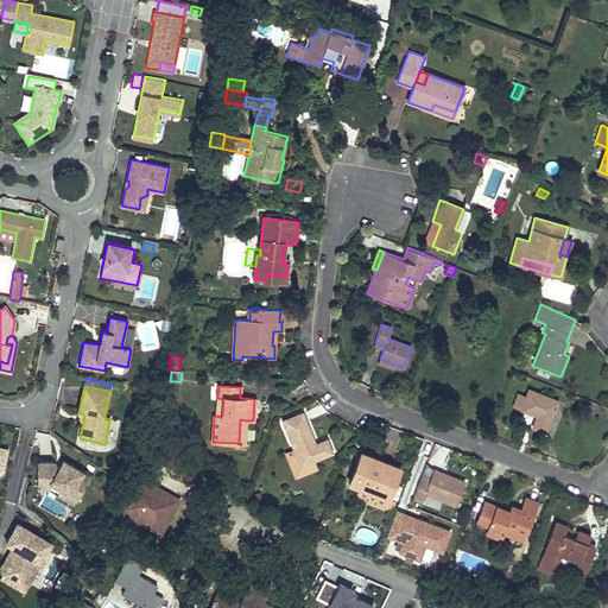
[(546,434),(558,401),(529,390),(526,397),(521,410),(537,416),(532,428),(546,434)]
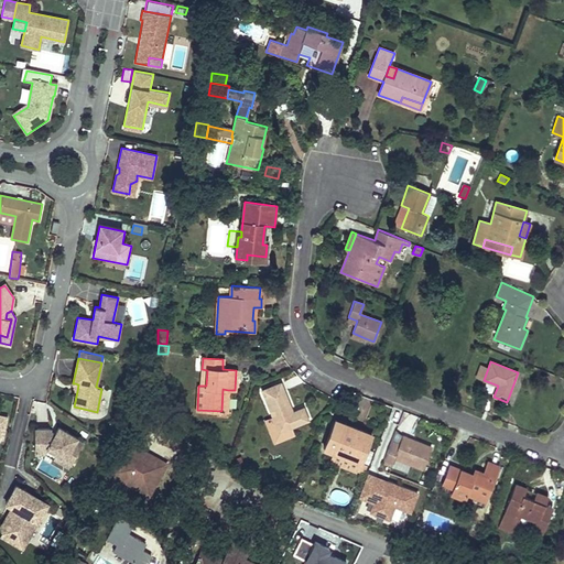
[(477,378),(484,380),(488,368),(481,366),(477,378)]
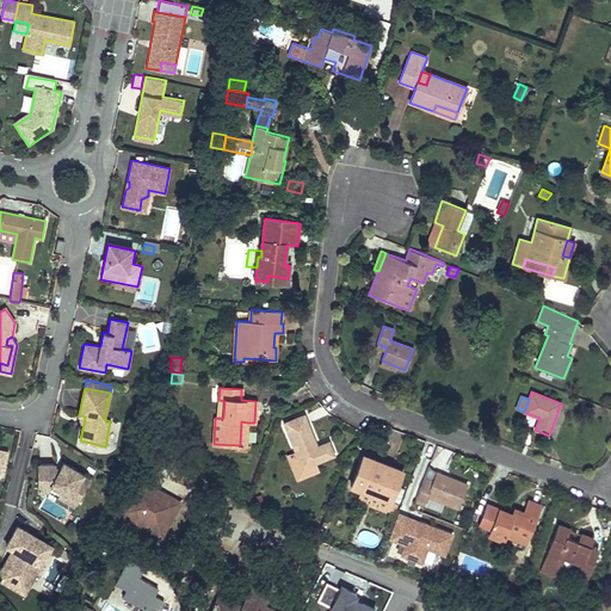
[(315,463),(334,455),(329,442),(318,446),(304,415),(285,423),(297,452),(303,468),(315,463)]
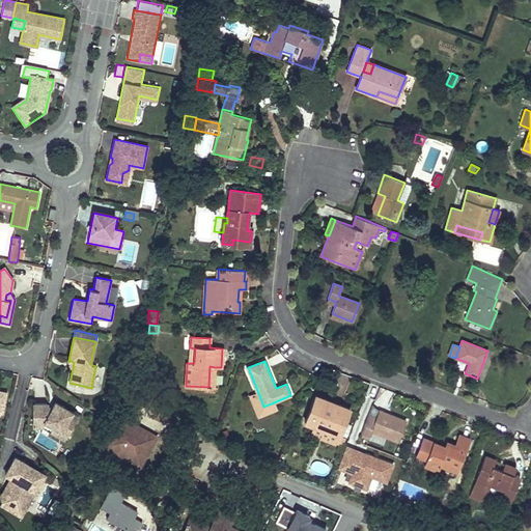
[(128,400),(141,409),(147,397),(144,395),(146,392),(139,388),(137,391),(134,389),(128,400)]
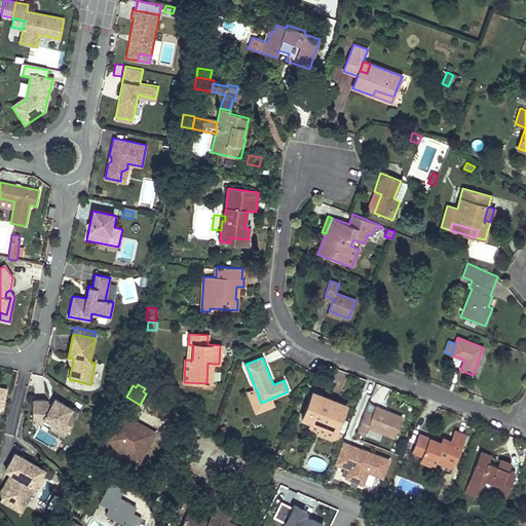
[(273,406),(271,399),(261,403),(256,389),(249,392),(257,412),(273,406)]
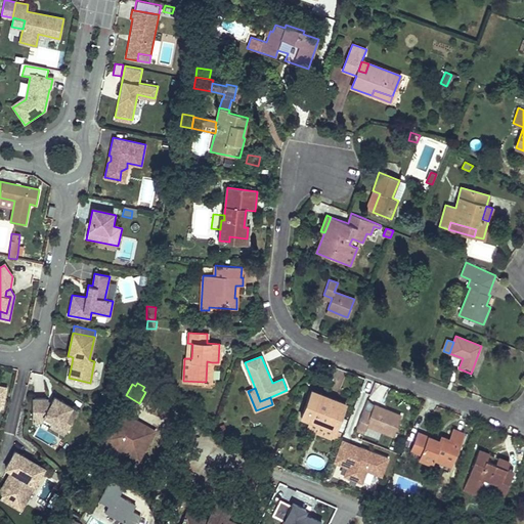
[(335,430),(345,403),(311,390),(301,417),(310,420),(307,428),(332,438),(335,430)]
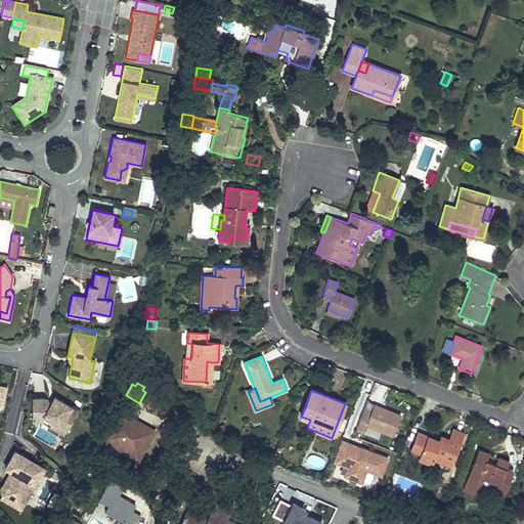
[(47,398),(33,398),(33,421),(41,421),(44,416),(60,426),(62,422),(70,426),(78,412),(71,408),(72,406),(54,396),(49,405),(47,403),(47,398)]
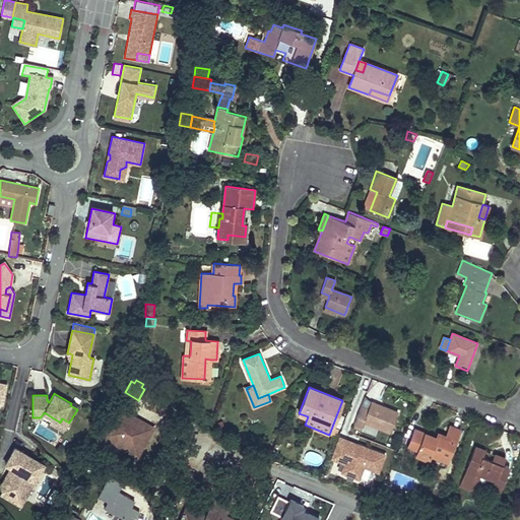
[(397,412),(371,402),(369,409),(362,406),(353,427),(361,430),(361,429),(363,423),(375,428),(389,433),(397,412)]
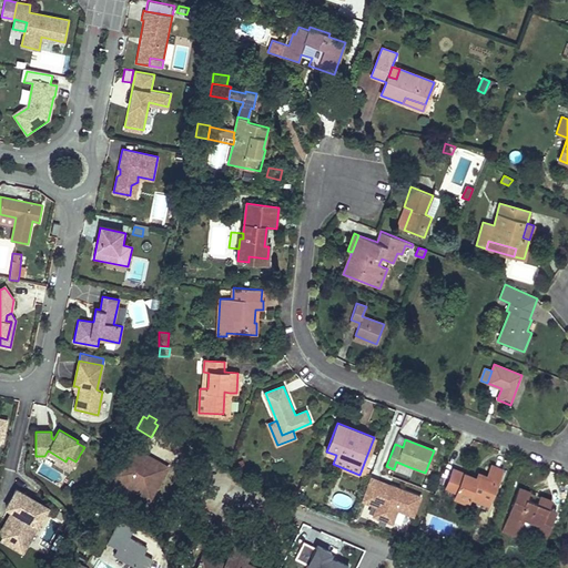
[(149,464),(152,458),(130,445),(111,476),(149,498),(154,490),(139,482),(138,484),(128,477),(129,475),(119,470),(131,449),(143,457),(144,460),(149,464)]
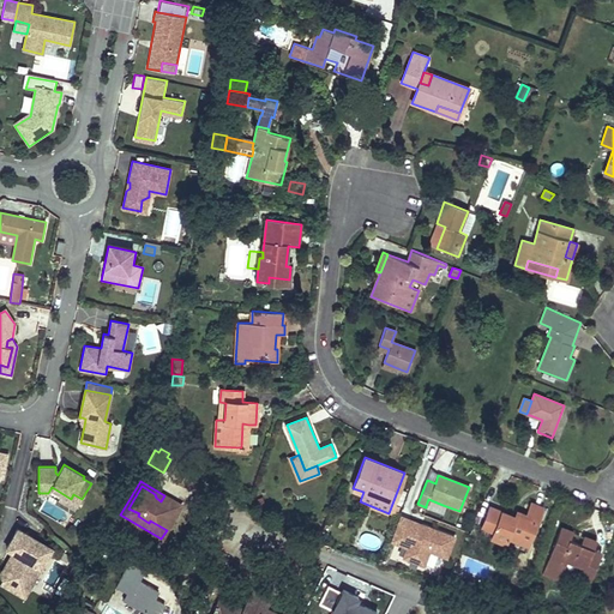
[(167,530),(180,505),(164,495),(161,501),(156,498),(155,494),(142,486),(128,509),(139,513),(138,516),(149,523),(150,521),(167,530)]
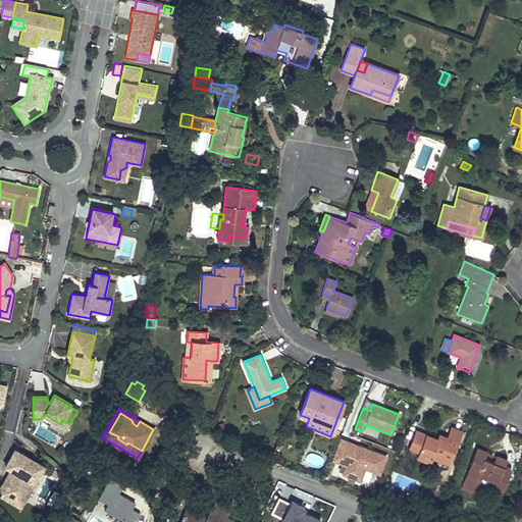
[(64,432),(69,424),(62,420),(60,424),(44,414),(41,419),(64,432)]
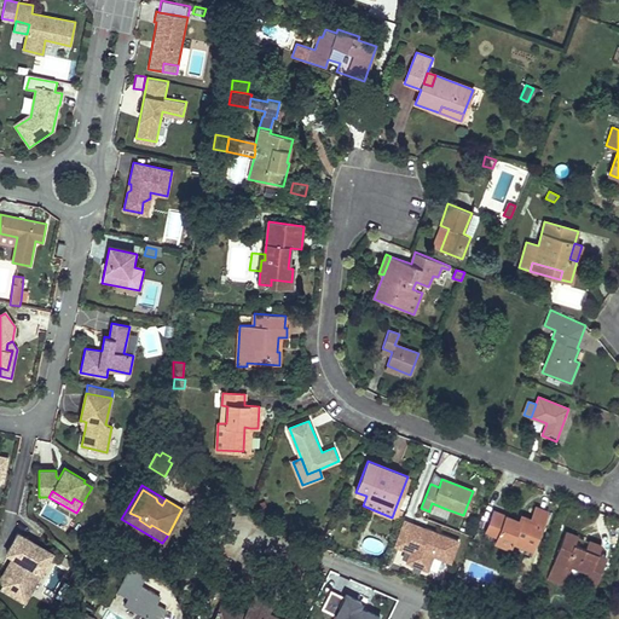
[(432,503),(429,510),(444,516),(446,509),(432,503)]
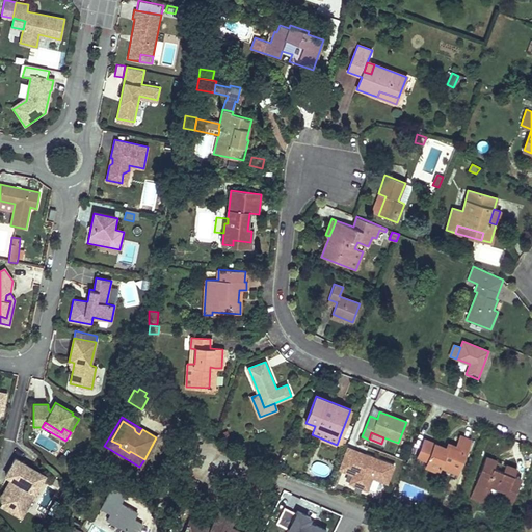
[(340,436),(337,445),(343,447),(346,439),(340,436)]
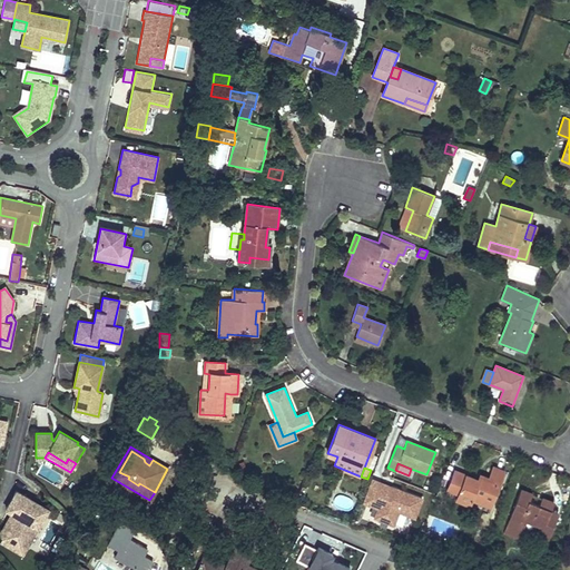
[(490,507),(504,471),(493,468),(489,479),(480,474),(478,480),(455,471),(448,490),(459,494),(457,500),(470,504),(471,500),(490,507)]
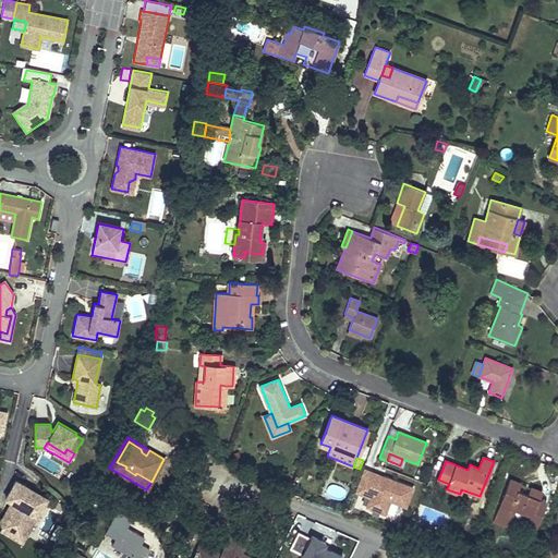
[(363,469),(354,490),(370,497),(366,506),(386,513),(390,500),(405,506),(413,487),(363,469)]
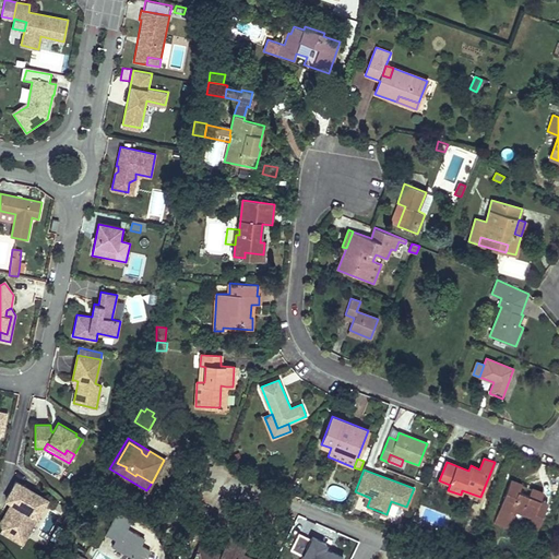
[(532,516),(534,516),(539,502),(544,492),(532,488),(528,495),(520,491),(522,484),(511,479),(495,522),(510,528),(516,511),(532,516)]
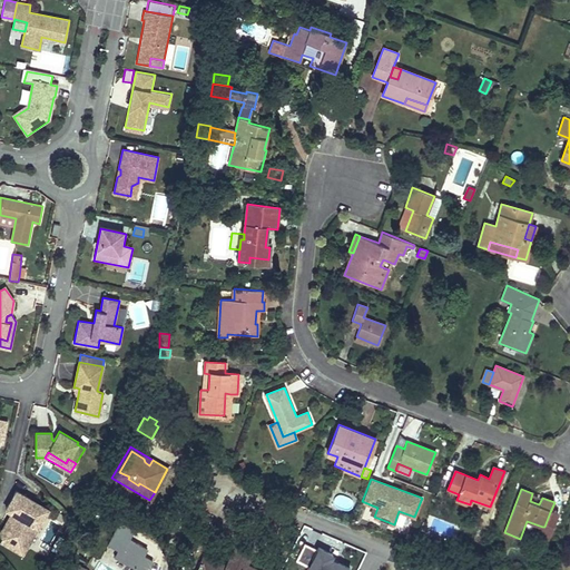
[(48,510),(17,491),(6,509),(12,513),(17,516),(11,524),(7,522),(1,532),(2,536),(0,541),(7,544),(11,537),(21,542),(25,538),(30,541),(48,510)]
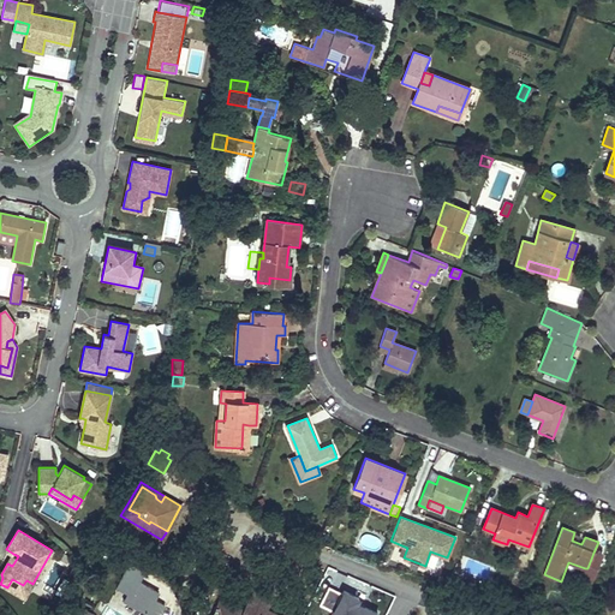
[(593,553),(587,568),(585,568),(581,577),(592,581),(602,556),(593,553)]
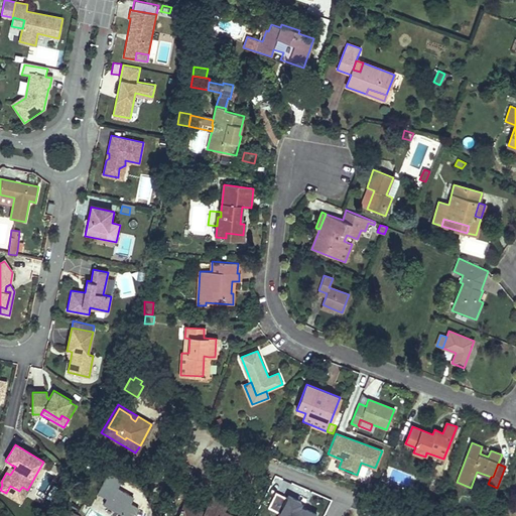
[(15,467),(11,465),(6,473),(10,475),(15,467)]
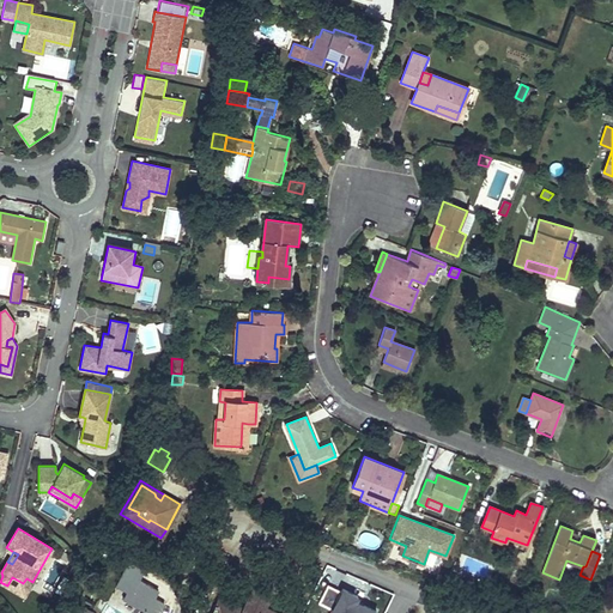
[(129,563),(119,584),(128,589),(123,599),(144,608),(141,612),(158,612),(164,602),(155,598),(158,589),(139,580),(144,570),(129,563)]
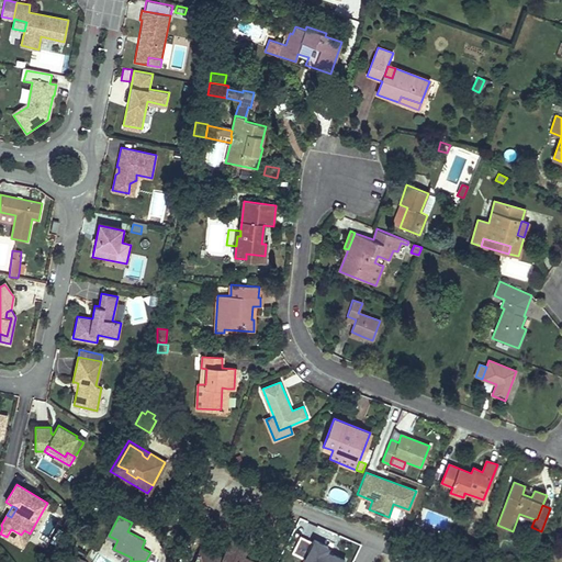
[(22,546),(30,534),(24,530),(21,535),(11,529),(7,537),(22,546)]
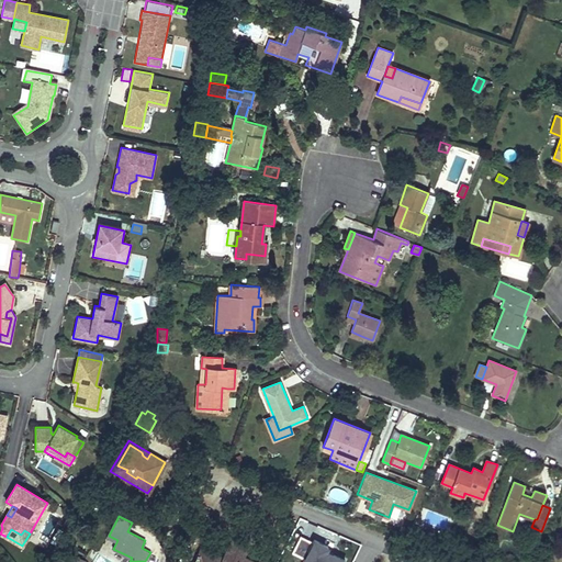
[(437,535),(428,531),(425,539),(434,542),(437,535)]
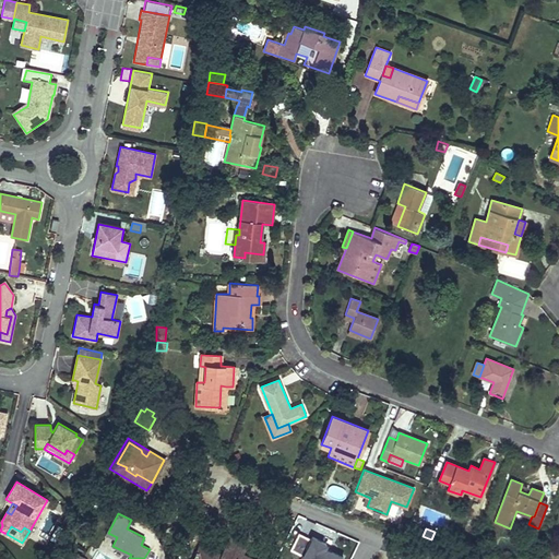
[(300,558),(299,558),(341,558),(343,555),(325,546),(328,540),(313,533),(309,542),(299,536),(290,552),(300,558)]
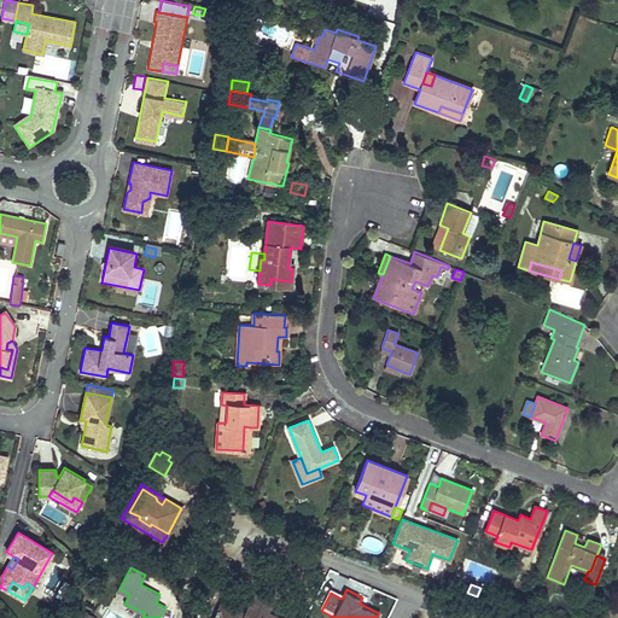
[(220,604),(219,610),(217,608),(215,614),(214,617),(278,617),(266,613),(272,601),(254,593),(245,614),(220,604)]
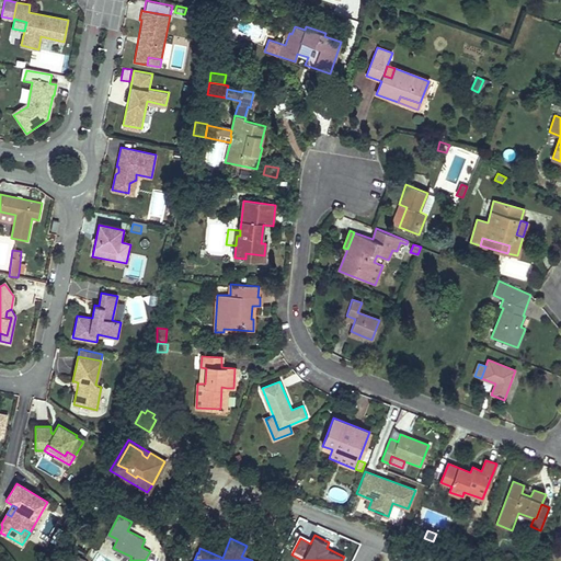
[(73,551),(68,560),(87,560),(89,559),(73,551)]
